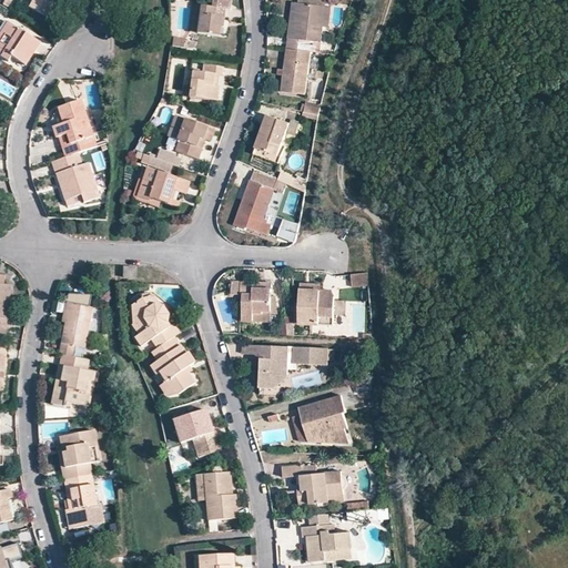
[(32,0),(29,8),(48,18),(58,0),(64,0),(66,0),(32,0)]
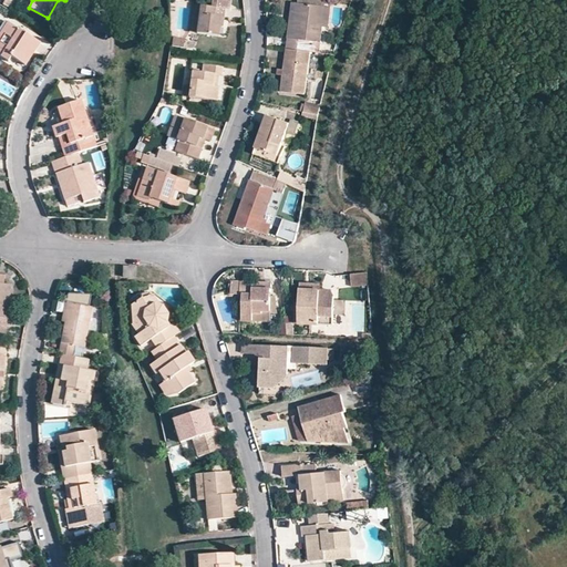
[(228,10),(229,2),(212,0),(210,8),(225,10),(228,10)]
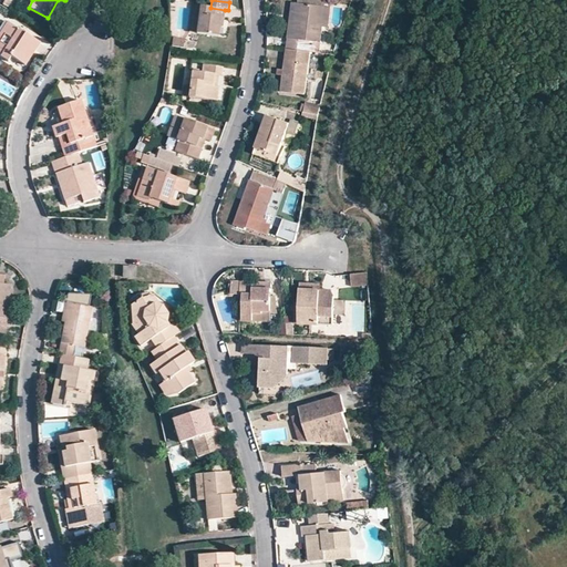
[(298,0),(298,3),(292,40),(288,39),(286,50),(310,53),(318,53),(319,42),(320,43),(323,27),(325,7),(326,0),(298,0)]
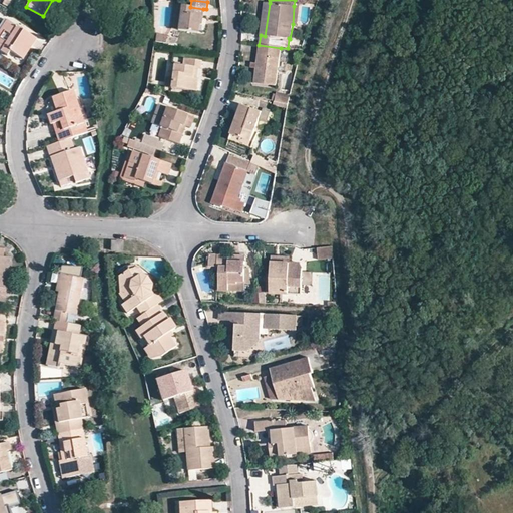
[(265,36),(270,3),(265,3),(261,35),(265,36)]
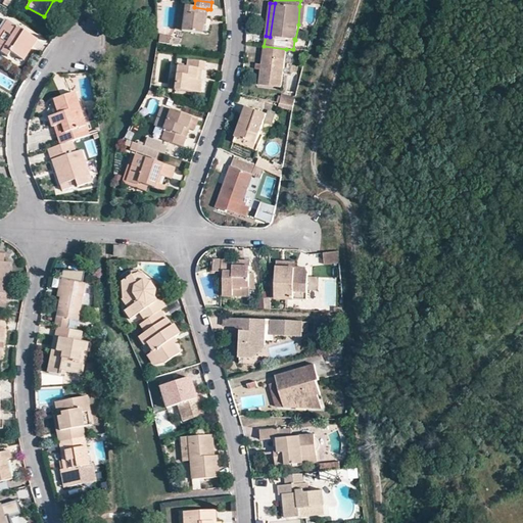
[(184,6),(178,5),(175,31),(182,32),(184,13),(184,6)]
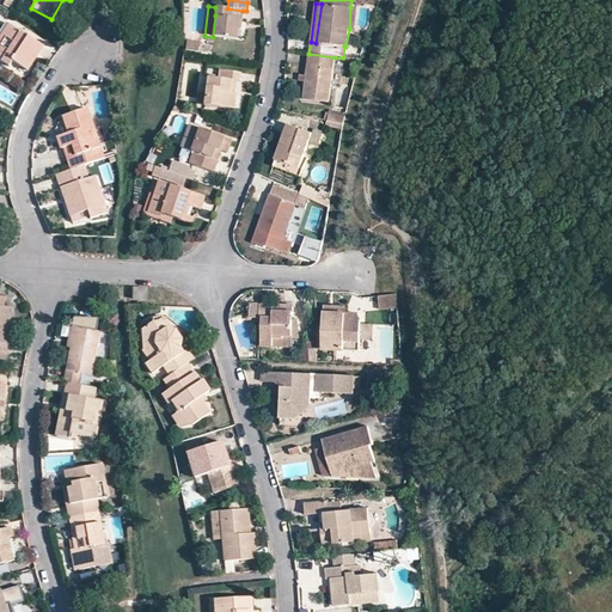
[(227,8),(215,7),(215,16),(213,37),(237,40),(239,23),(242,23),(242,19),(243,11),(227,8)]
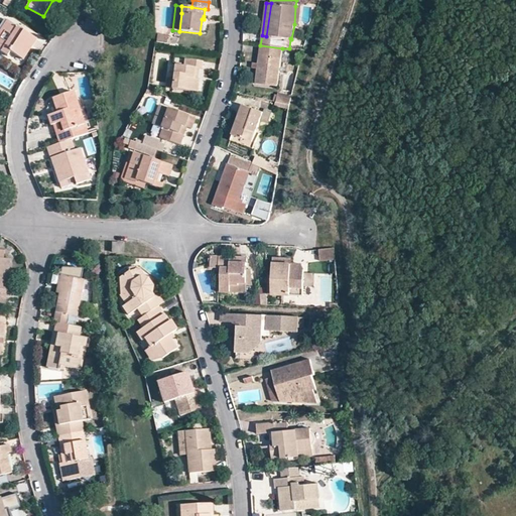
[(36,39),(7,20),(0,30),(0,50),(7,56),(10,51),(23,60),(36,39)]
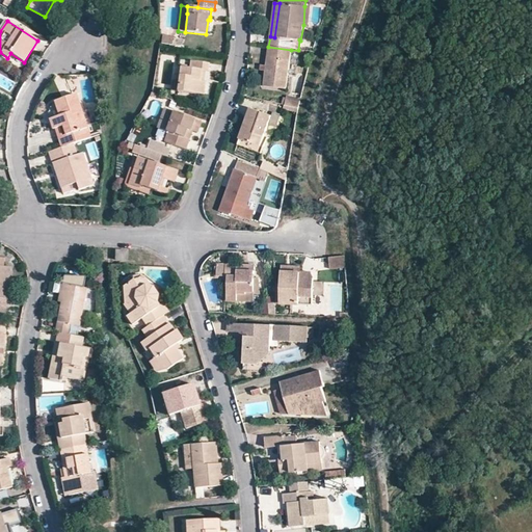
[(291,50),(268,47),(266,65),(266,71),(264,86),(286,89),(291,50)]
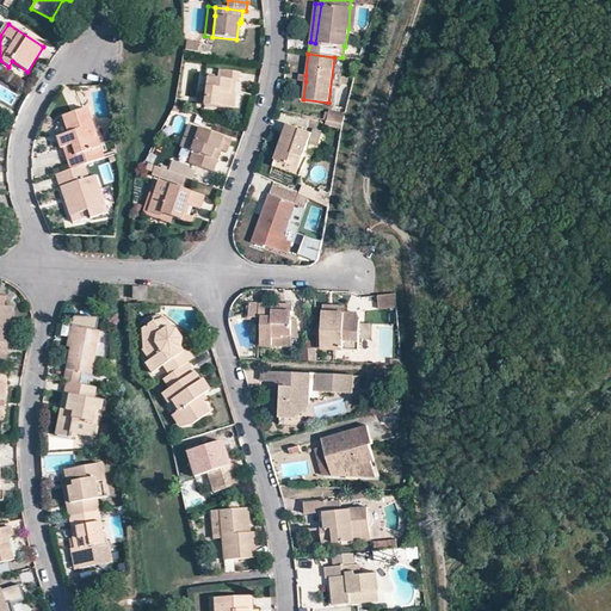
[(218,71),(217,79),(208,78),(204,106),(233,110),(235,94),(230,94),(232,81),(236,82),(239,82),(240,73),(218,71)]
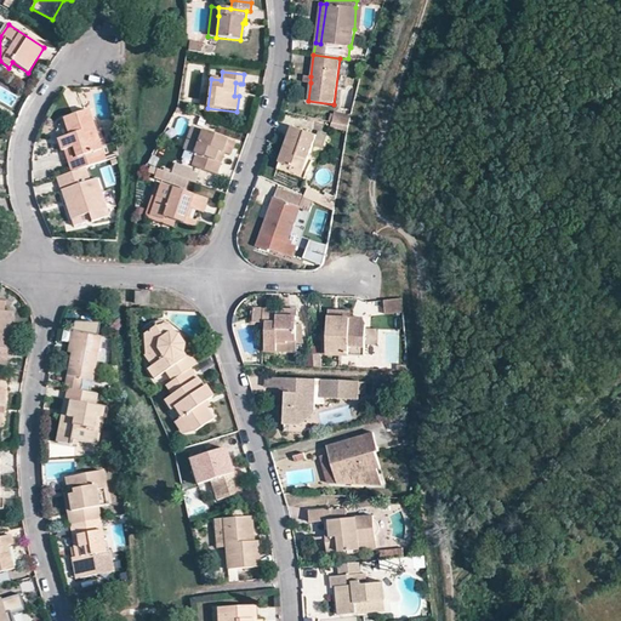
[(67,163),(102,151),(87,110),(63,120),(69,137),(57,141),(61,152),(63,152),(67,163)]
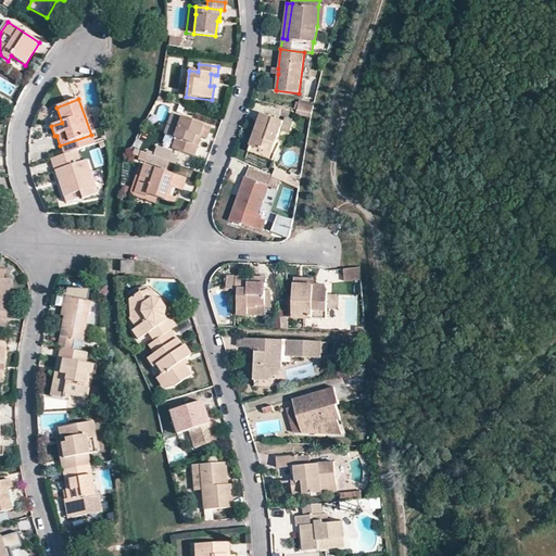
[(300,102),(298,110),(312,114),(314,105),(300,102)]
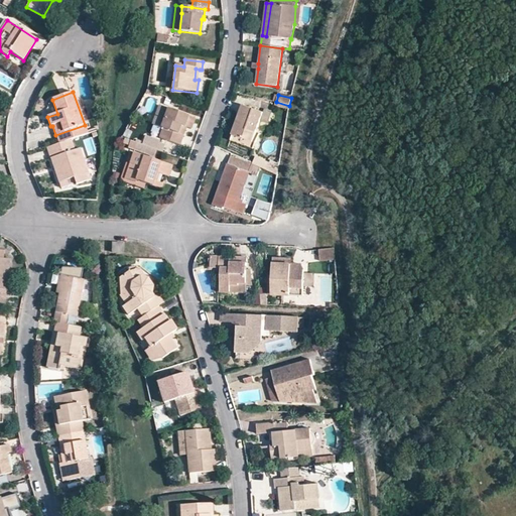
[(244,106),(234,135),(252,141),(262,113),(244,106)]
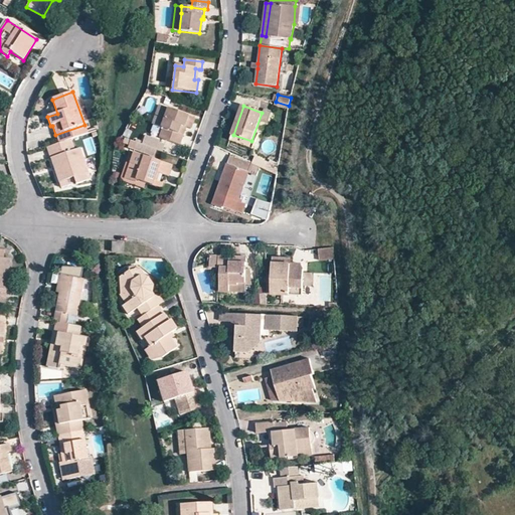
[(180,146),(183,136),(186,128),(185,128),(188,117),(167,109),(160,128),(162,129),(159,138),(180,146)]
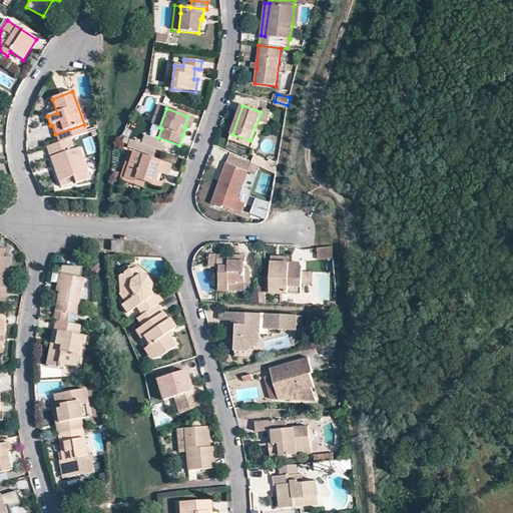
[(193,118),(187,116),(184,127),(185,127),(189,129),(193,118)]
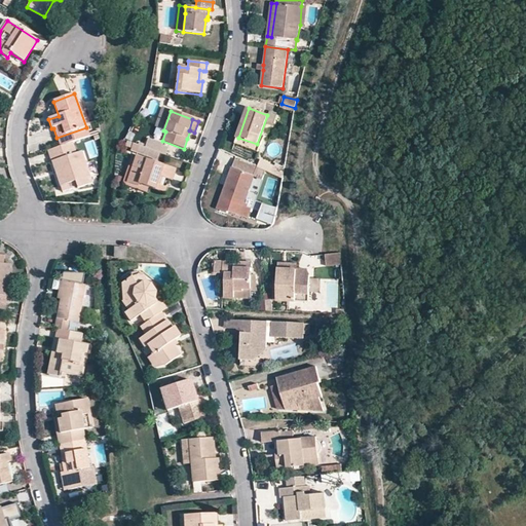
[(89,137),(86,127),(57,138),(60,147),(73,142),(89,137)]
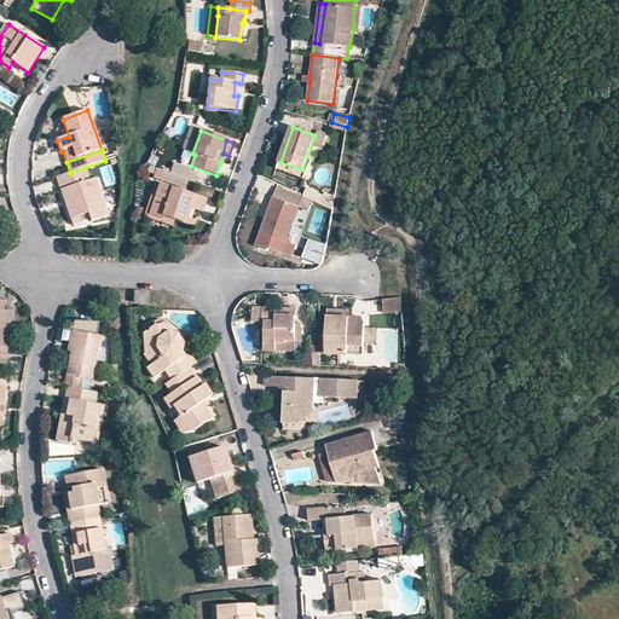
[(302,169),(281,162),(278,167),(301,175),(302,169)]
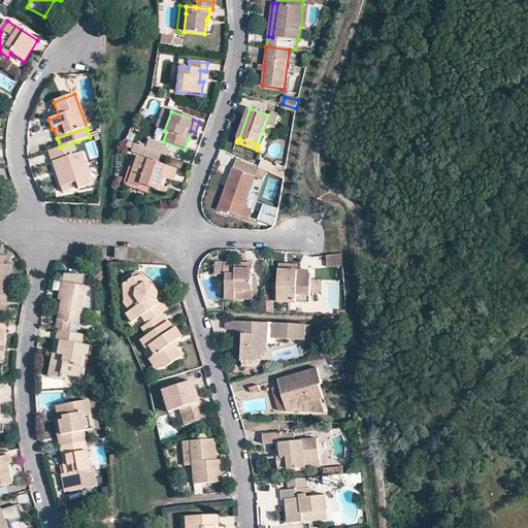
[(156,153),(167,156),(170,144),(149,139),(146,146),(134,143),(132,153),(154,158),(156,153)]
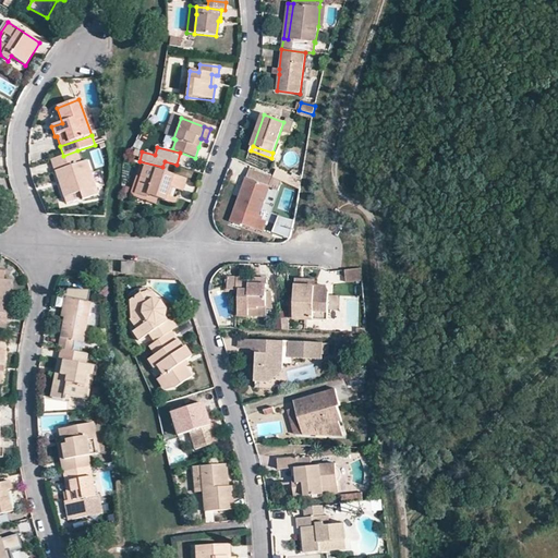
[(81,162),(77,150),(63,156),(50,160),(55,172),(58,170),(81,162)]
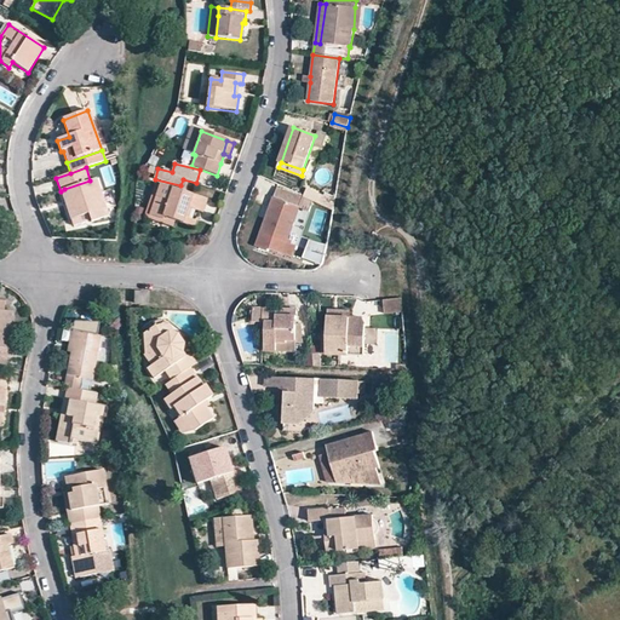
[(96,179),(90,181),(64,189),(69,202),(64,204),(70,220),(89,214),(91,222),(105,217),(103,211),(107,210),(96,179)]
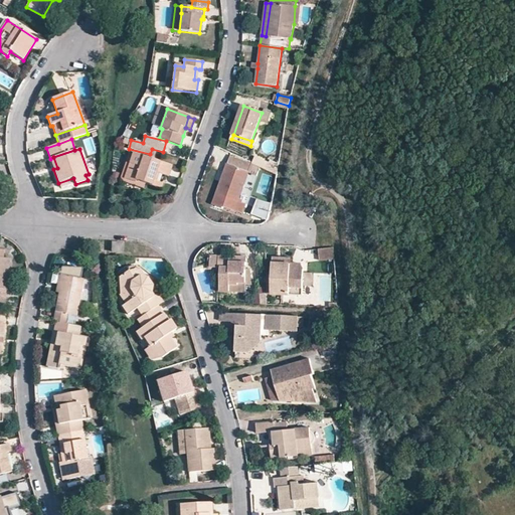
[(155,181),(157,173),(166,176),(169,177),(172,167),(158,162),(133,154),(124,179),(134,183),(136,180),(146,184),(161,189),(163,184),(155,181)]
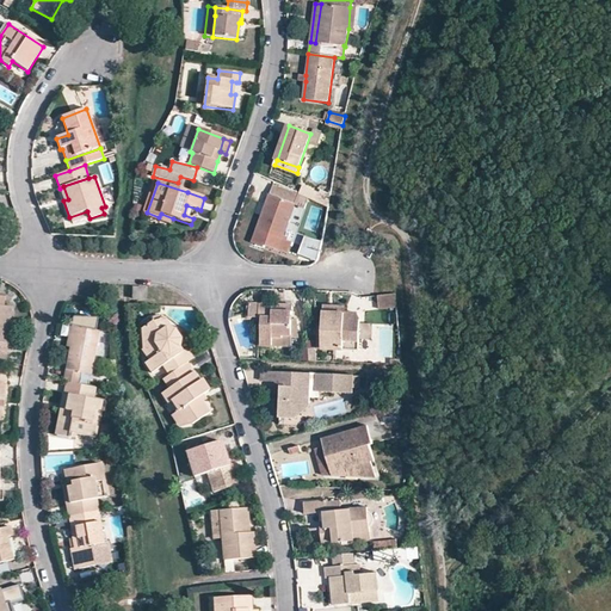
[(265,205),(270,208),(261,232),(283,239),(291,215),(295,205),(298,196),(272,186),(269,196),(265,205)]
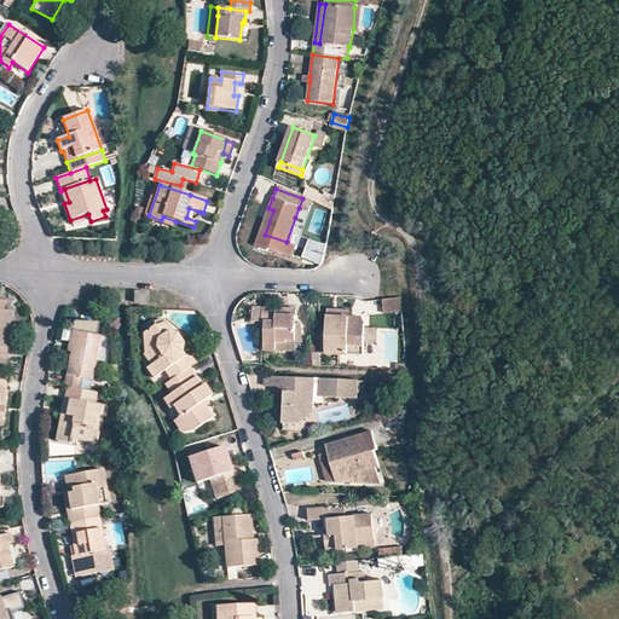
[(200,212),(189,208),(186,218),(196,221),(200,212)]
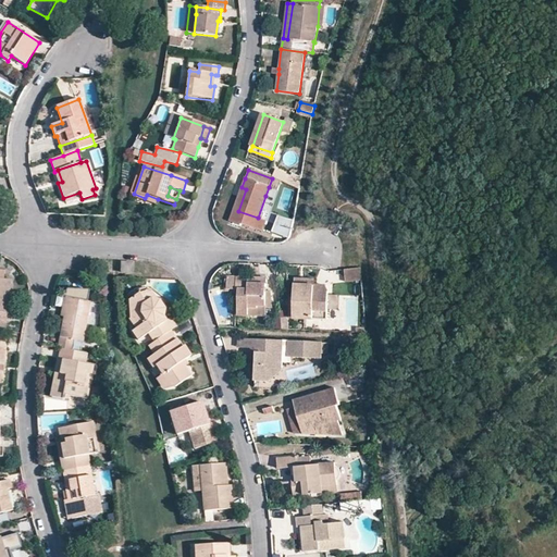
[(246,189),(242,187),(234,210),(238,211),(246,189)]
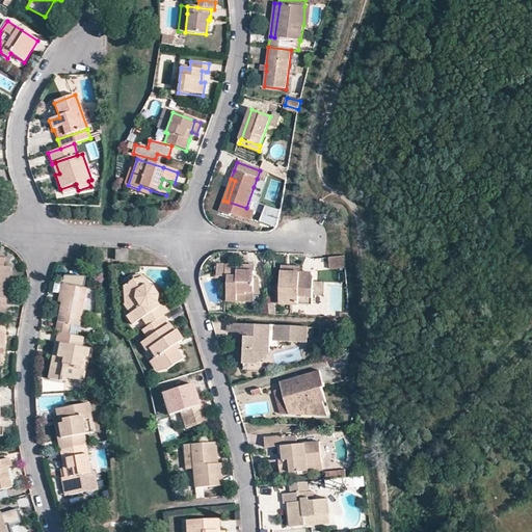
[(76,184),(60,189),(62,195),(78,190),(76,184)]
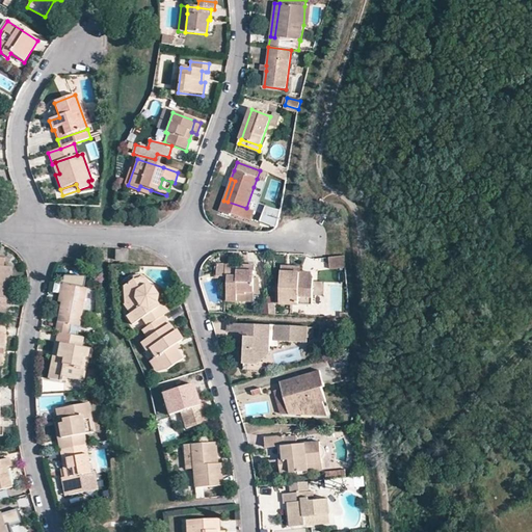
[(149,195),(151,190),(140,186),(138,189),(128,185),(127,188),(149,195)]
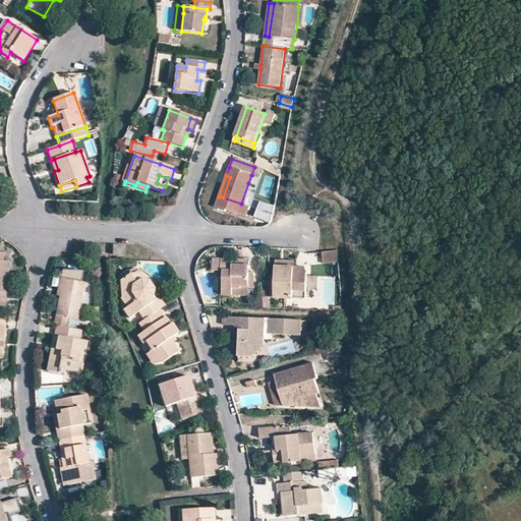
[(272,219),(275,201),(261,198),(257,216),(272,219)]
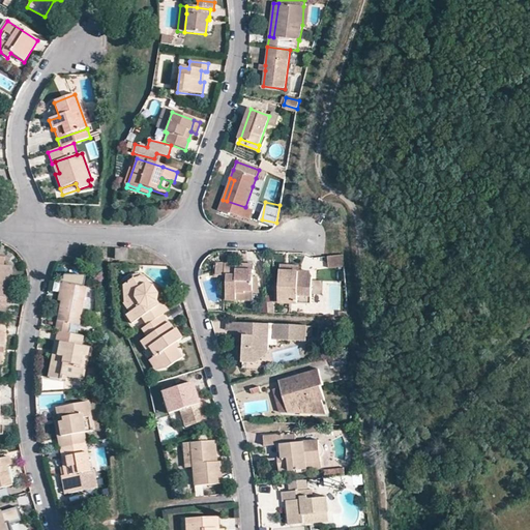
[(115,249),(115,260),(127,260),(127,249),(115,249)]
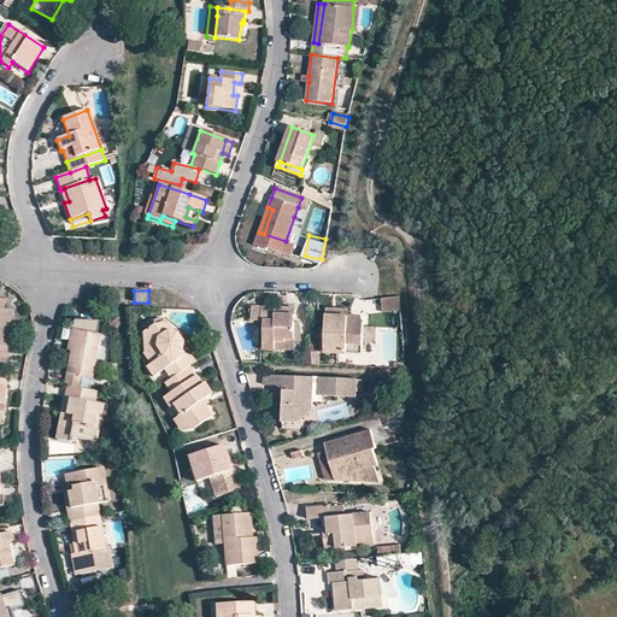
[(401,311),(399,297),(383,297),(382,297),(382,311),(401,311)]
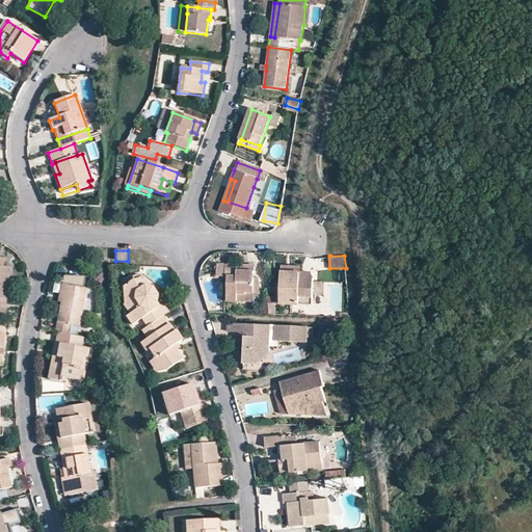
[(234,266),(225,266),(225,265),(218,264),(218,277),(225,277),(228,277),(228,292),(237,292),(237,294),(246,294),(246,292),(254,292),(254,295),(259,295),(259,277),(254,277),(254,265),(238,265),(238,266),(238,270),(235,270),(234,266)]
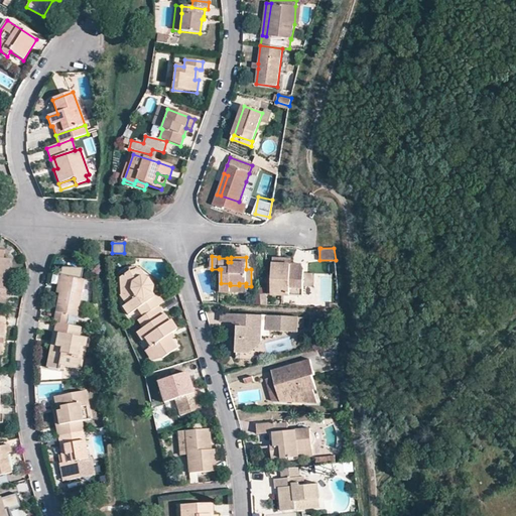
[(9,260),(0,259),(0,298),(5,299),(6,290),(7,290),(9,260)]
